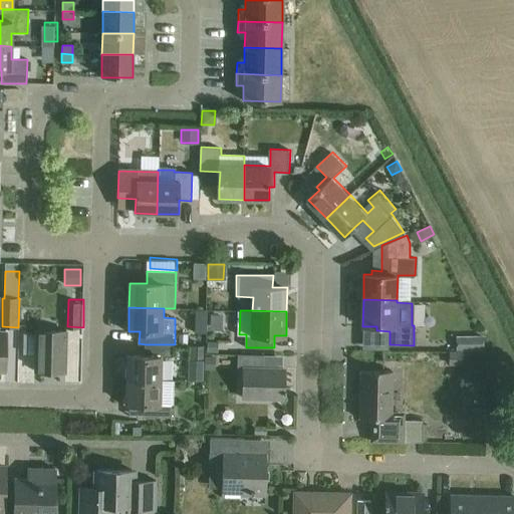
[(66,371),(68,331),(36,330),(35,369),(66,371)]
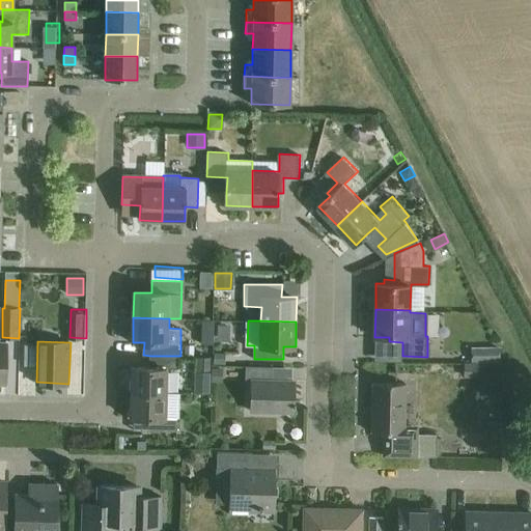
[(483,360),(499,360),(499,345),(483,345),(483,360)]
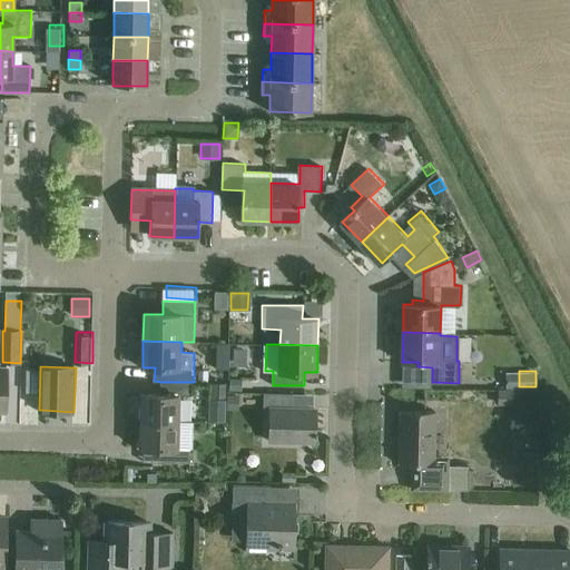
[(141,394),(140,421),(179,422),(180,394),(193,395),(194,382),(161,382),(161,395),(141,394)]
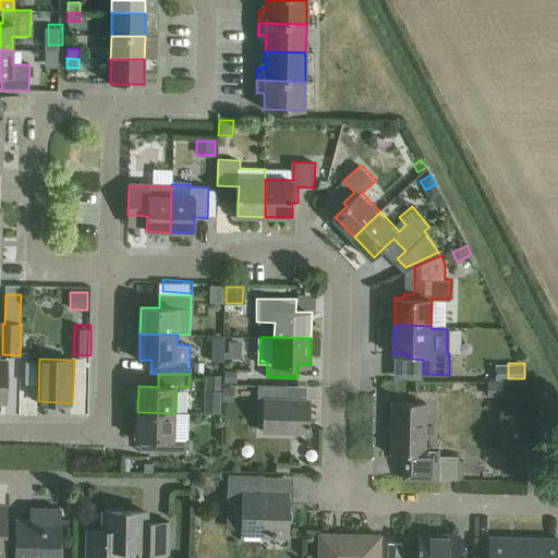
[(226,374),(225,384),(235,384),(235,375),(226,374)]
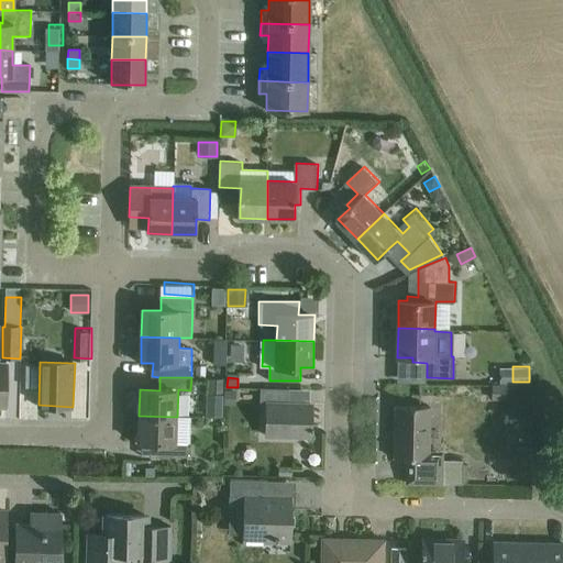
[(208,392),(221,392),(221,378),(209,378),(208,392)]
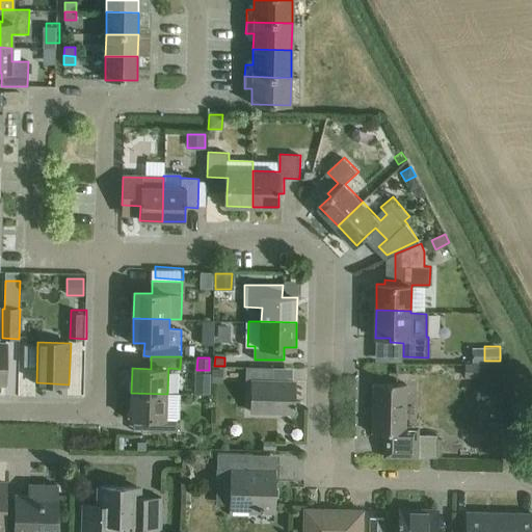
[(479,376),(479,364),(466,364),(466,376),(479,376)]
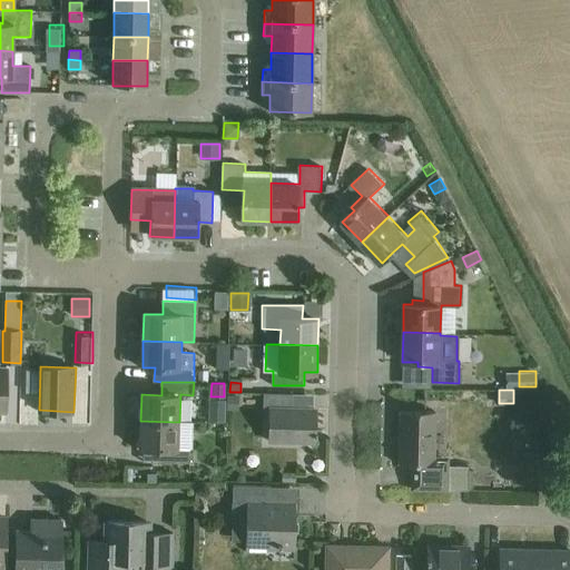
[(316,441),(317,409),(293,408),(294,394),(265,393),(265,408),(273,408),(272,440),(316,441)]
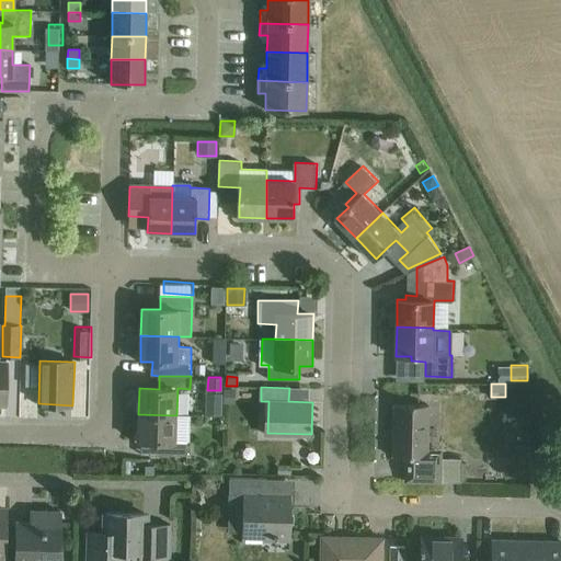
[(222,402),(233,403),(235,388),(224,388),(222,402)]
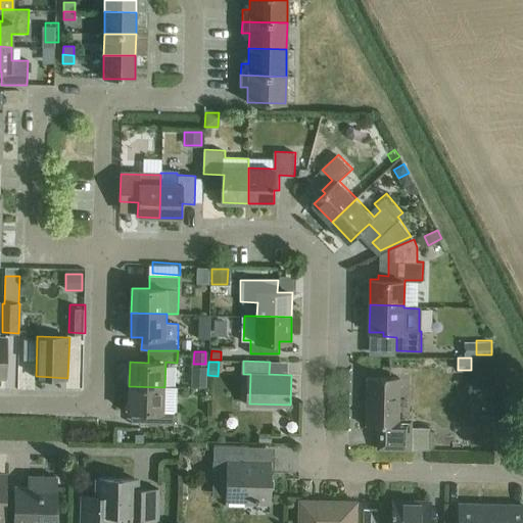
[(190,377),(190,388),(205,388),(205,378),(190,377)]
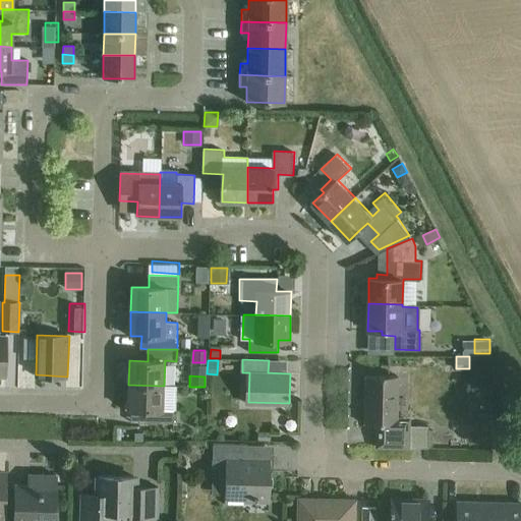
[(409,415),(399,415),(400,375),(367,375),(366,424),(380,424),(380,428),(379,428),(379,447),(411,447),(426,448),(427,424),(409,424),(409,415)]
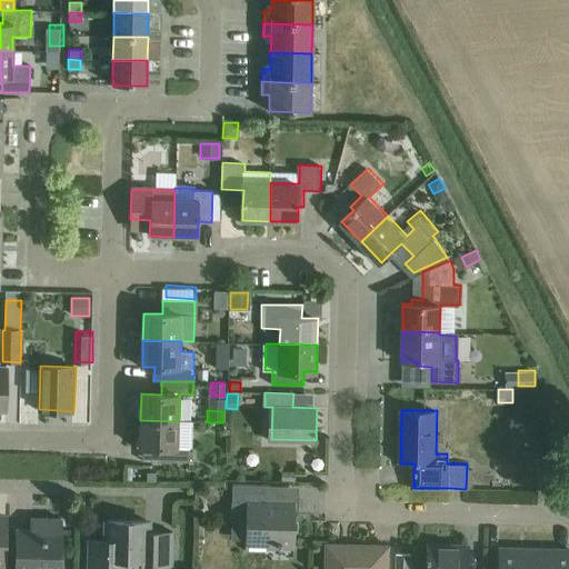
[(179,421),(140,420),(140,447),(159,448),(159,461),(191,461),(191,448),(179,448),(179,421)]
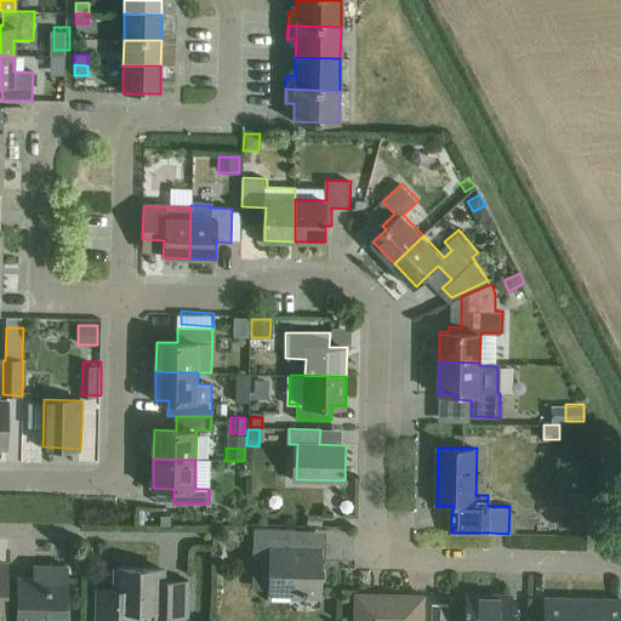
[(170,514),(159,514),(159,525),(170,525),(170,514)]
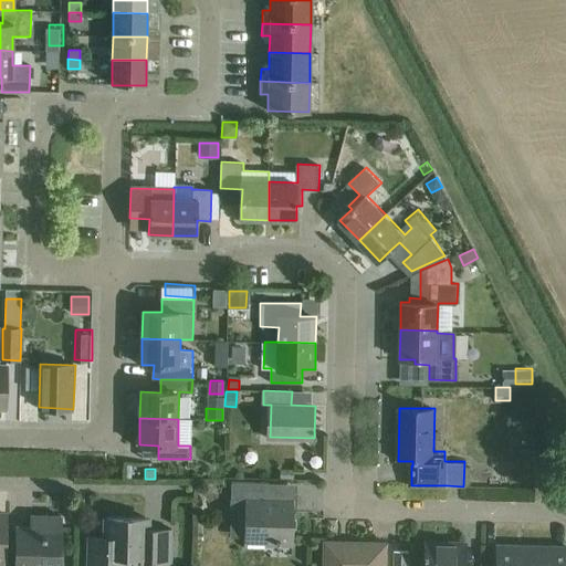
[(238,482),(232,482),(232,498),(232,509),(247,509),(247,547),(266,547),(266,542),(294,542),(295,501),(268,500),(268,482),(238,482)]
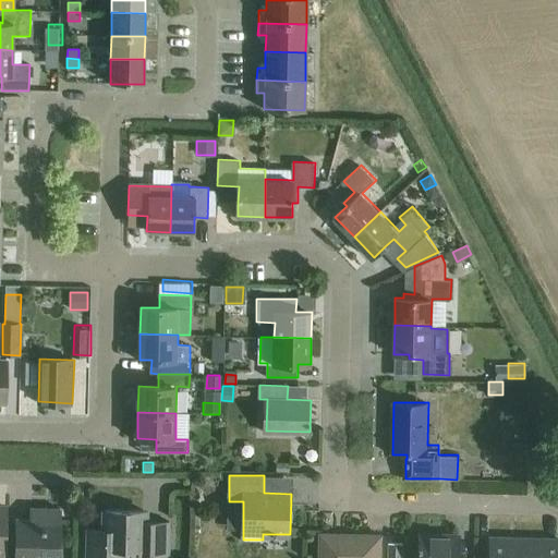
[(29,519),(15,519),(14,557),(58,557),(59,509),(31,508),(29,519)]
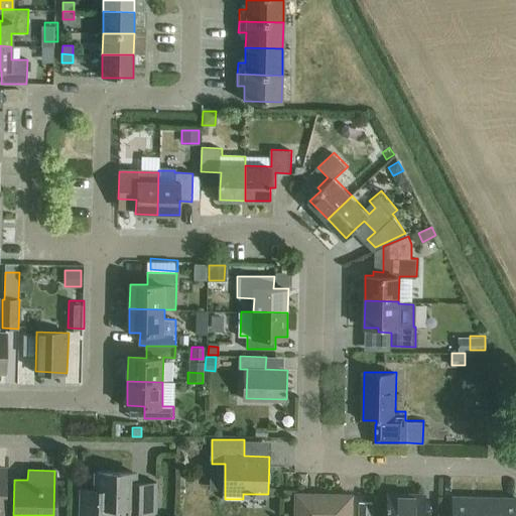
[(156,511),(157,481),(133,481),(133,472),(98,471),(98,488),(80,488),(79,515),(114,515),(115,507),(130,507),(130,511),(156,511)]
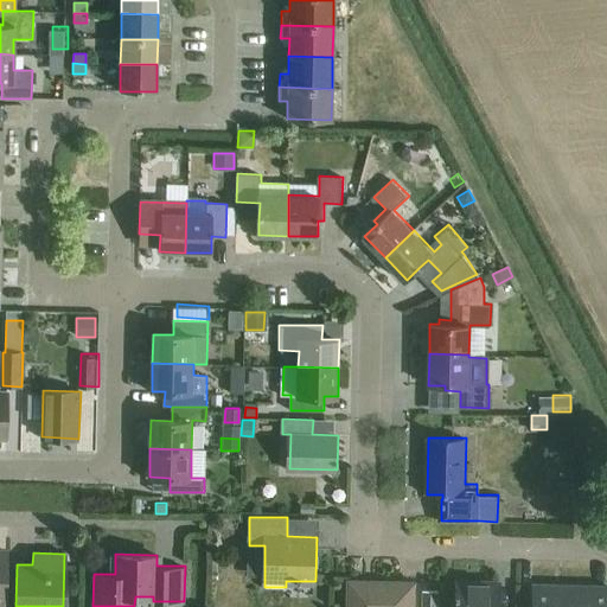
[(414,606),(415,582),(350,580),(349,606),(414,606)]
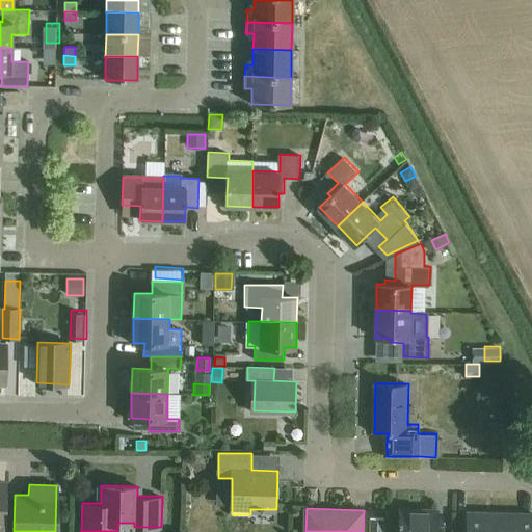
[(436,531),(439,512),(401,510),(400,531),(436,531)]
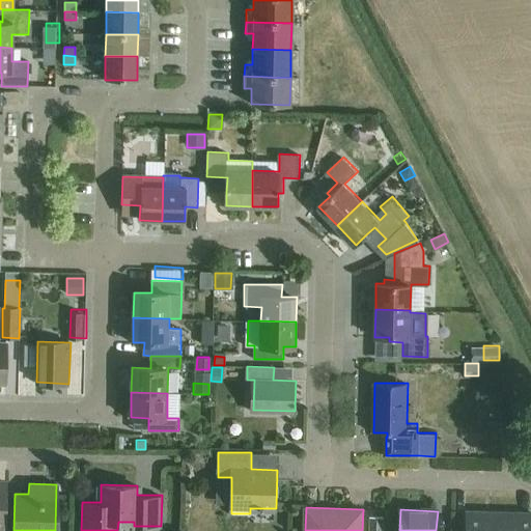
[(530,530),(530,512),(464,511),(463,530),(530,530)]
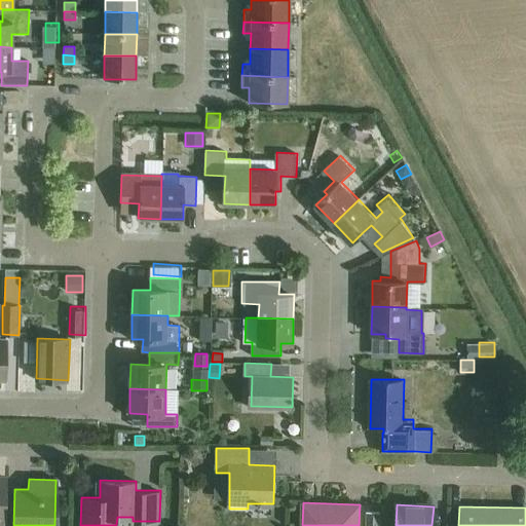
[(366,511),(365,525),(378,525),(378,512),(366,511)]
